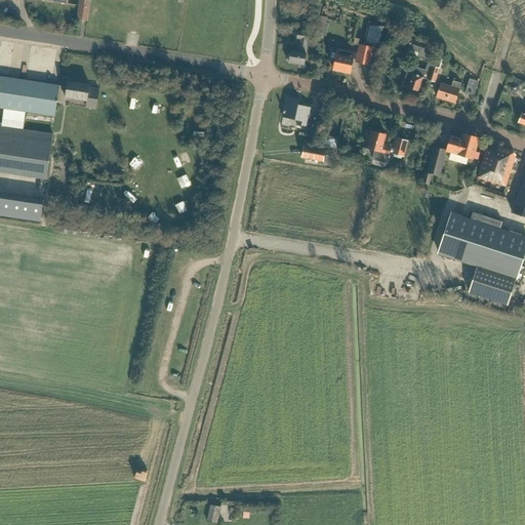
[(85,0),(80,0),(78,19),(88,22),(90,1),(85,0)]
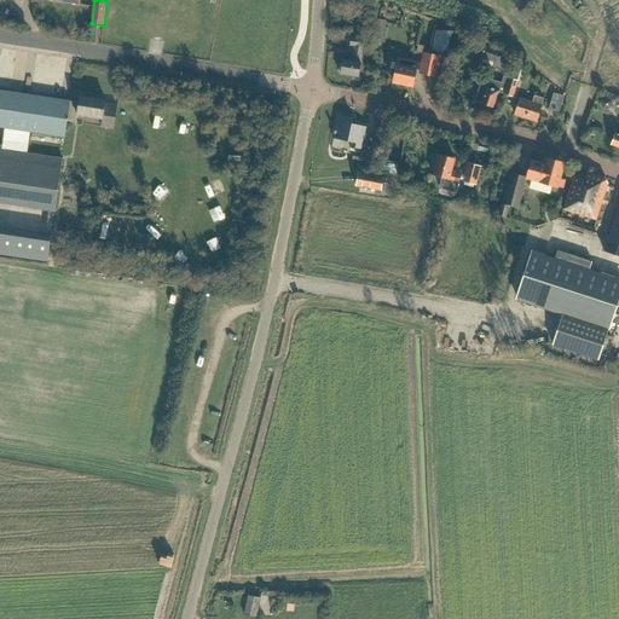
[(359,13),(357,23),(366,24),(368,15),(359,13)]
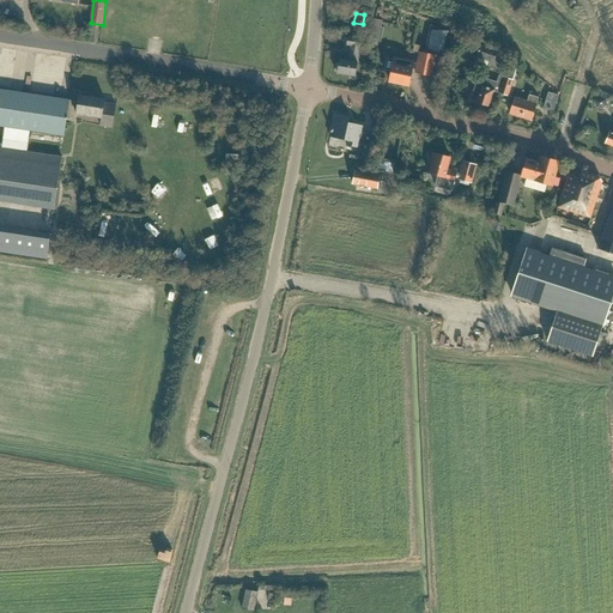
[(374,26),(371,37),(378,38),(381,29),(380,28),(381,22),(374,19),(372,26),(374,26)]
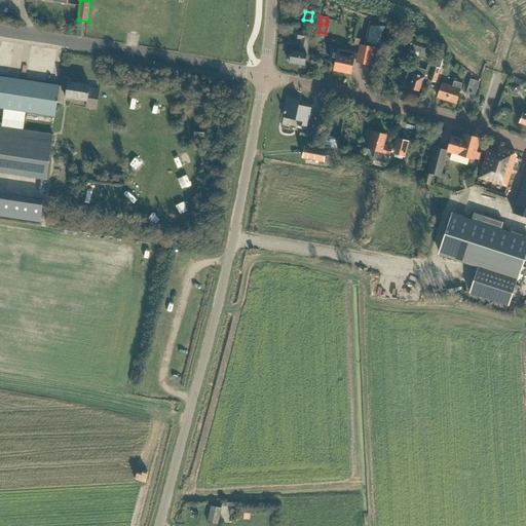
[(384,28),(370,28),(368,37),(366,37),(364,44),(374,47),(374,45),(380,47),(385,28),(384,28)]
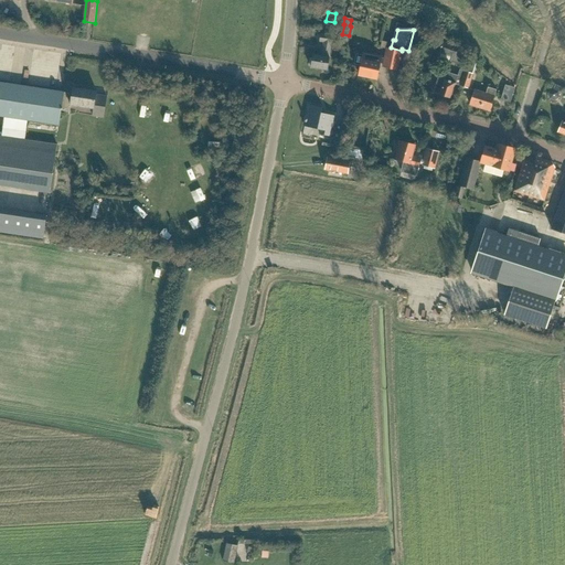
[(420,32),(415,31),(413,41),(417,42),(417,43),(425,45),(427,33),(420,31),(420,32)]
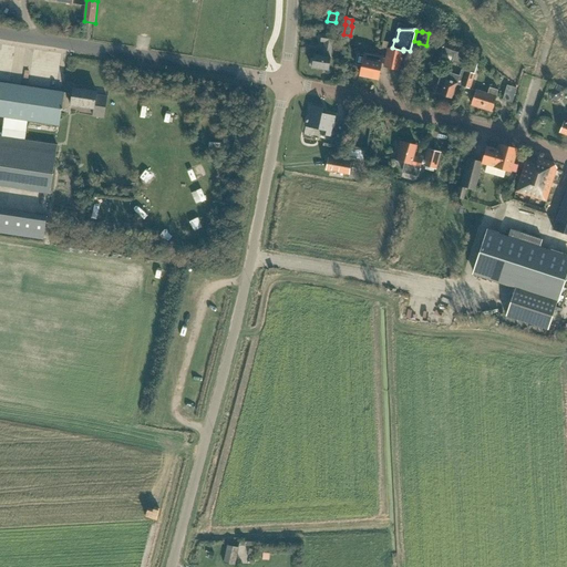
[(312,59),(311,65),(313,65),(312,68),(329,70),(331,58),(333,43),(334,37),(322,34),(321,41),(326,42),(323,57),(315,54),(315,59),(312,59)]
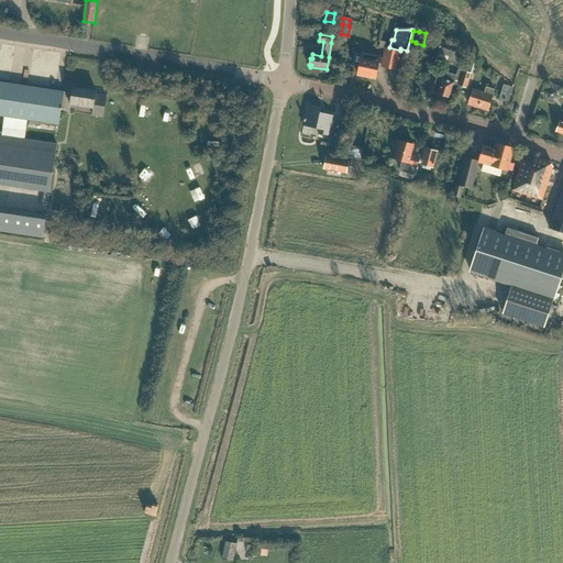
[(461,66),(465,54),(457,52),(460,48),(442,42),(437,57),(461,66)]
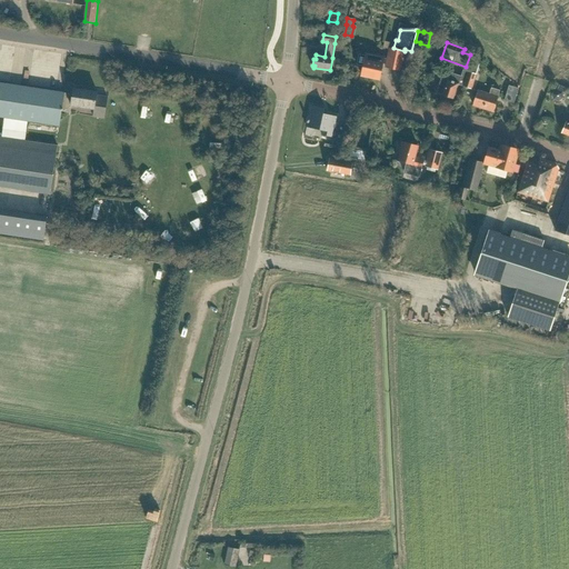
[(382,59),(381,63),(387,65),(386,68),(401,71),(405,52),(389,49),(387,60),(382,59)]
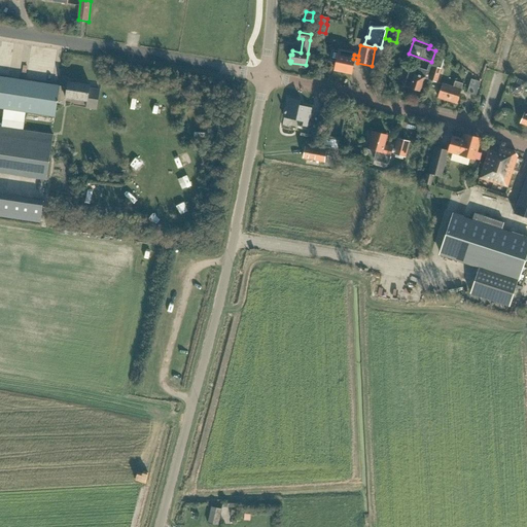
[(332,50),(330,59),(337,61),(335,70),(351,73),(353,63),(352,63),(353,59),(354,55),(354,54),(340,50),(339,51),(332,50)]
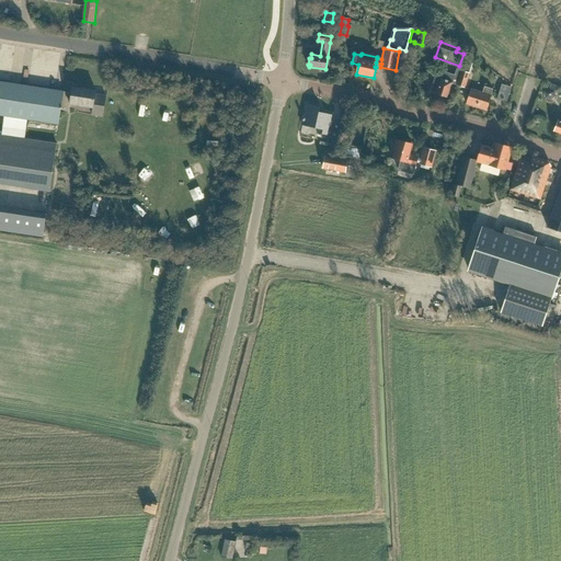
[(467,55),(461,70),(457,86),(465,89),(474,58),(467,55)]
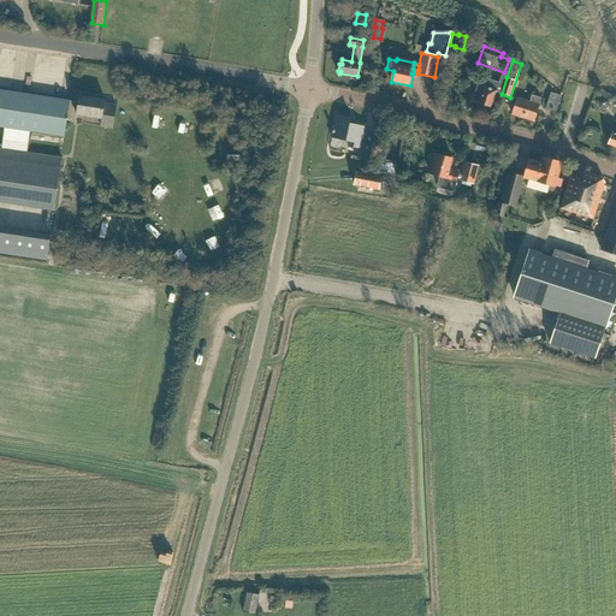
[(497,93),(502,94),(507,77),(502,76),(499,83),(480,77),(473,101),(478,102),(478,104),(491,108),(497,93)]
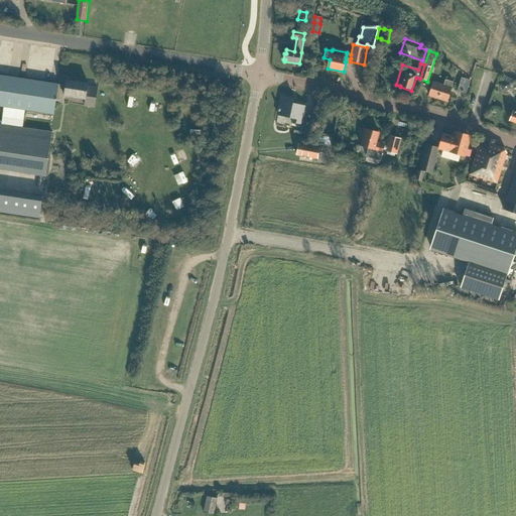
[(55,101),(57,83),(0,74),(0,105),(4,106),(2,124),(0,123),(0,167),(45,174),(51,131),(22,127),(25,109),(53,114),(55,101)]
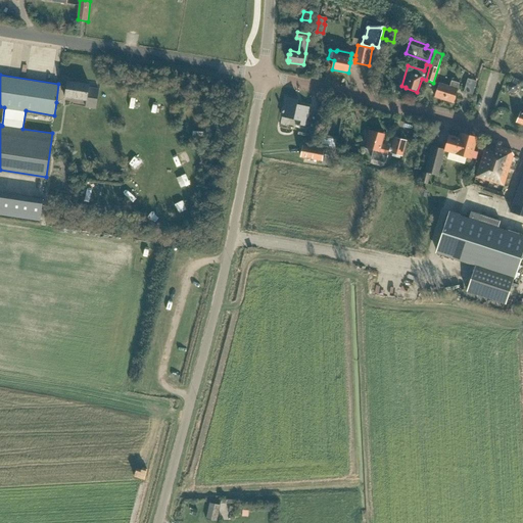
[(468,79),(464,93),(473,96),(477,82),(468,79)]
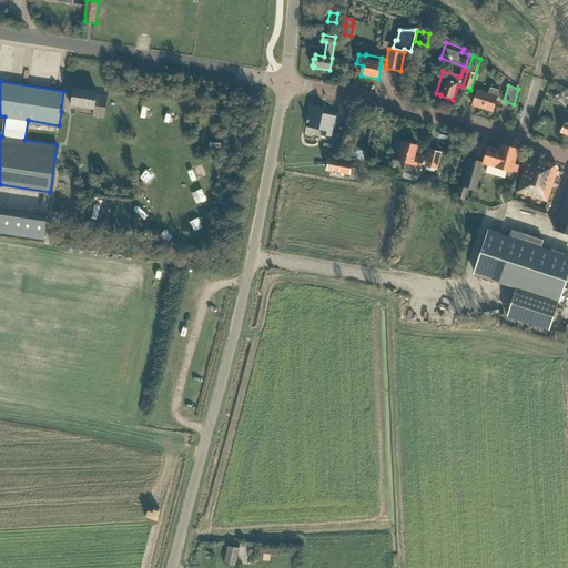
[(63,91),(61,111),(66,111),(67,103),(94,108),(93,114),(104,117),(108,95),(97,94),(98,90),(73,87),(72,94),(64,92),(64,91),(63,91)]
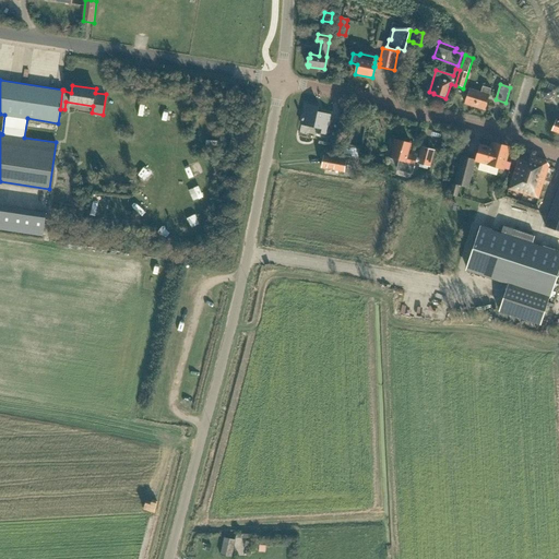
[(470,88),(464,105),(485,111),(490,95),(490,94),(491,90),(483,86),(482,92),(470,88)]
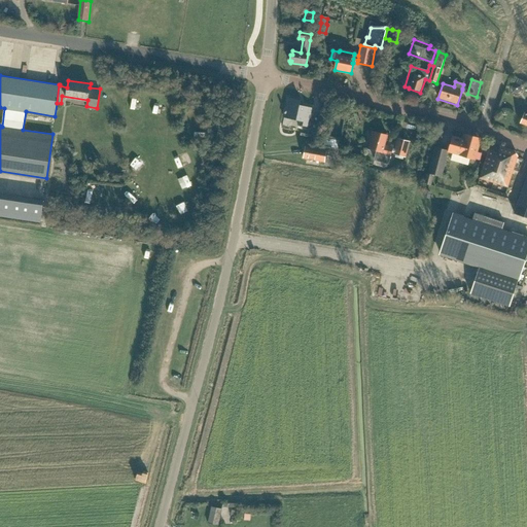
[(516,84),(512,88),(513,93),(518,95),(522,91),(521,86),(516,84)]
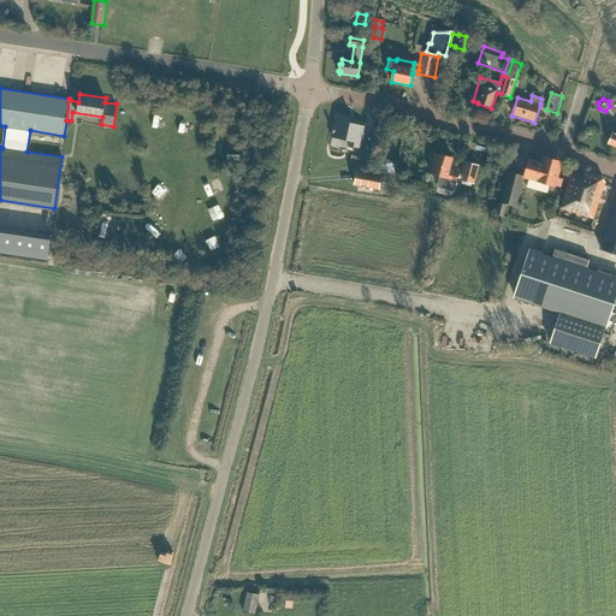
[(333,134),(332,138),(350,142),(349,147),(363,149),(367,135),(363,134),(365,128),(350,124),(351,118),(337,116),(333,131),(332,131),(332,134),(333,134)]
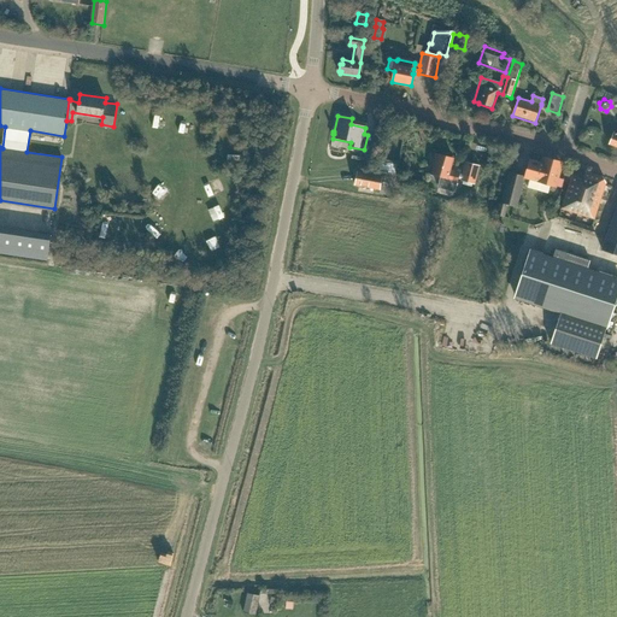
[(434,163),(432,174),(441,176),(441,178),(439,188),(454,193),(457,182),(458,177),(464,178),(464,180),(472,182),(474,176),(476,176),(480,164),(468,162),(465,175),(459,174),(459,171),(450,169),(453,158),(438,154),(435,164),(434,163)]
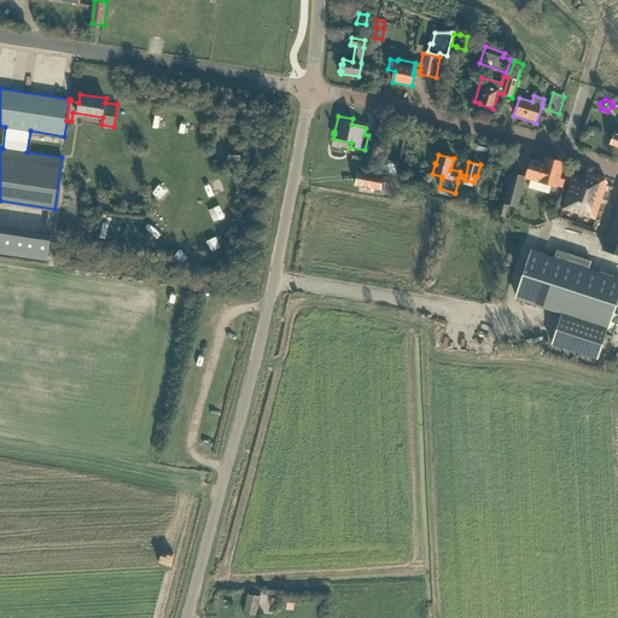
[(526,178),(526,179),(555,187),(557,186),(559,179),(563,163),(546,158),(544,164),(531,161),(526,178)]
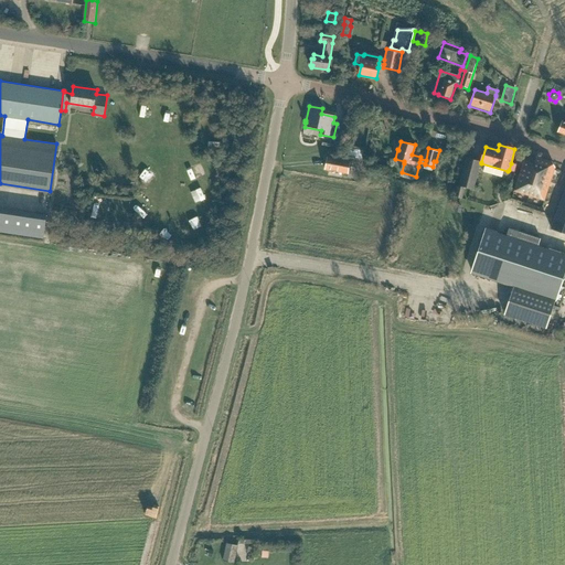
[(350,149),(348,162),(350,164),(362,168),(365,151),(350,149)]
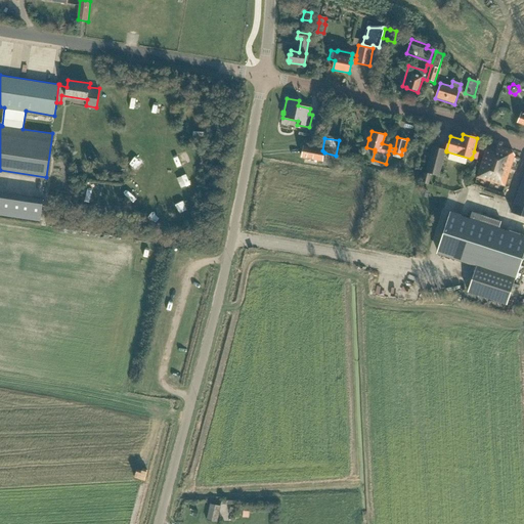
[(487,144),(477,178),(479,178),(478,179),(485,181),(485,180),(505,187),(515,156),(513,150),(496,145),(495,146),(487,144)]
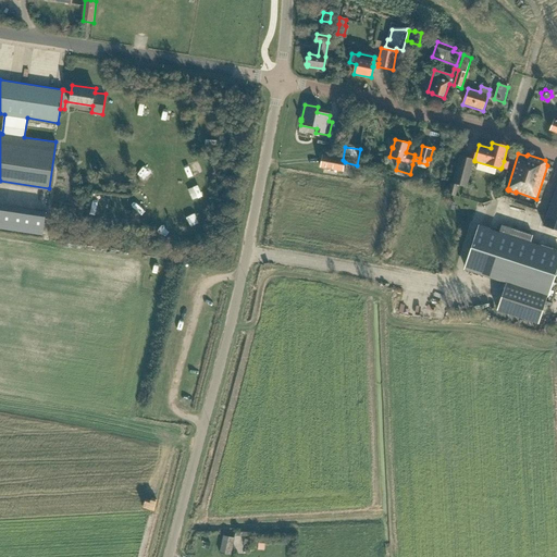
[(322,156),(320,168),(343,172),(345,162),(343,160),(322,156)]
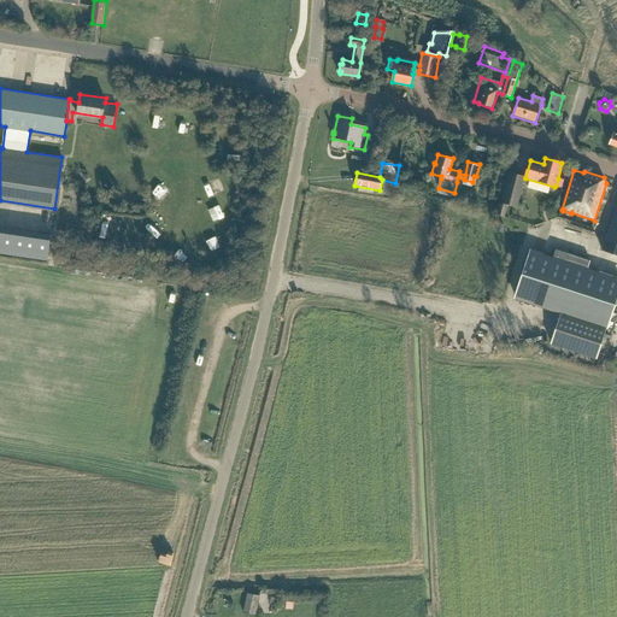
[(501,201),(498,213),(505,216),(509,204),(518,206),(526,178),(526,177),(509,174),(501,201)]
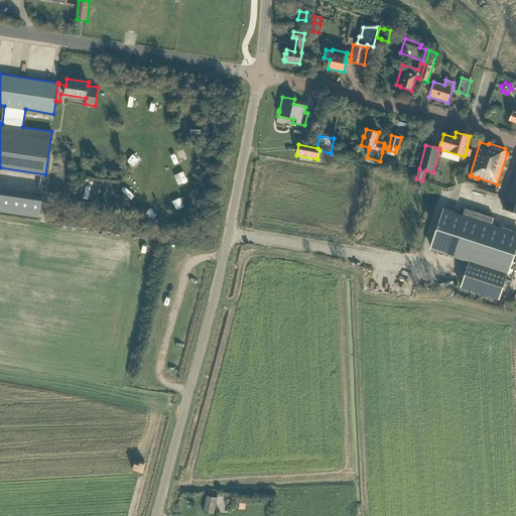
[(515,173),(504,210),(515,214),(515,173)]
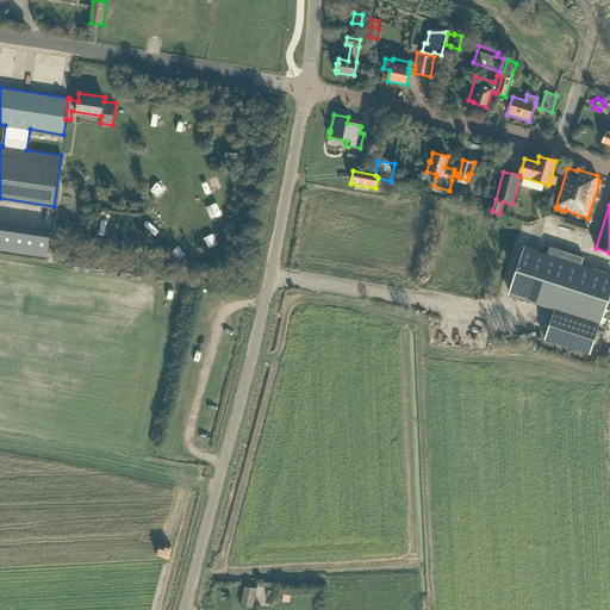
[(0,223),(0,248),(47,255),(50,231),(0,223)]
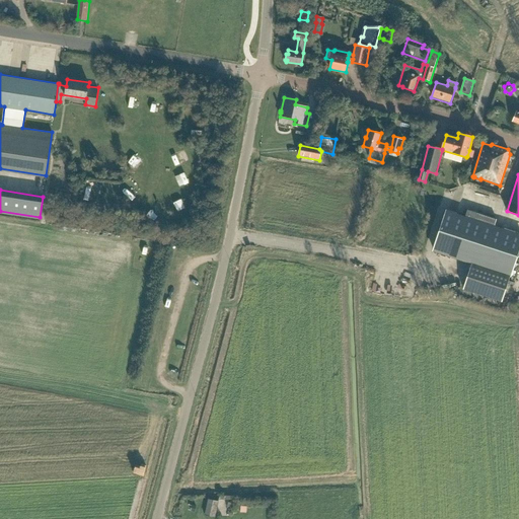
[(473,262),(465,287),(504,299),(518,250),(518,233),(447,211),(434,249),(473,262)]
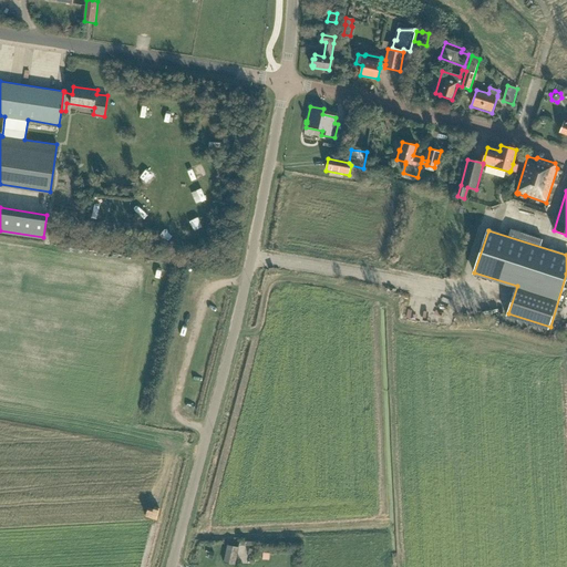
[(227,546),(224,564),(235,566),(239,548),(227,546)]
